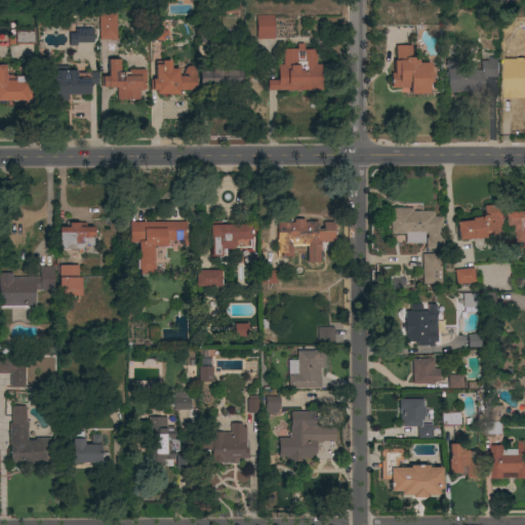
[(274,39),(256,39),(256,15),(274,15),(274,39)]
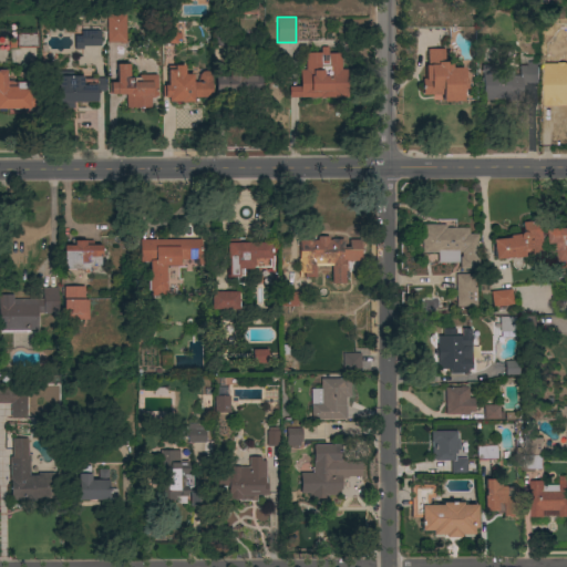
[(115,29),(115,23),(122,23),(122,29),(125,29),(125,42),(107,42),(107,29),(115,29)]
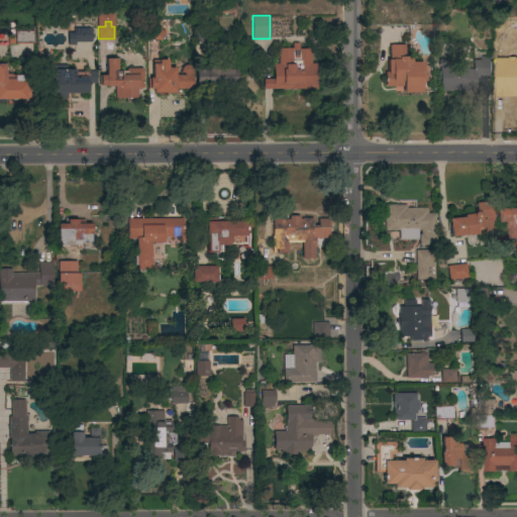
[(161,30),(164,30),(165,36),(161,36),(161,40),(147,40),(146,27),(161,27),(161,30)]
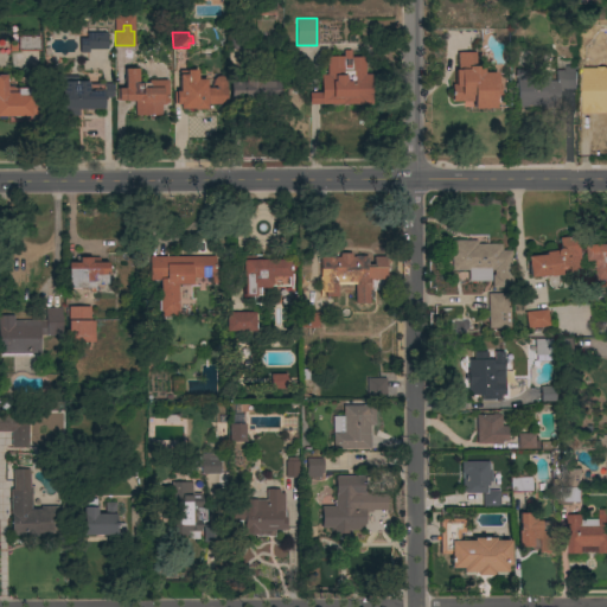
[(88,50),(87,33),(108,33),(108,50),(88,50)]
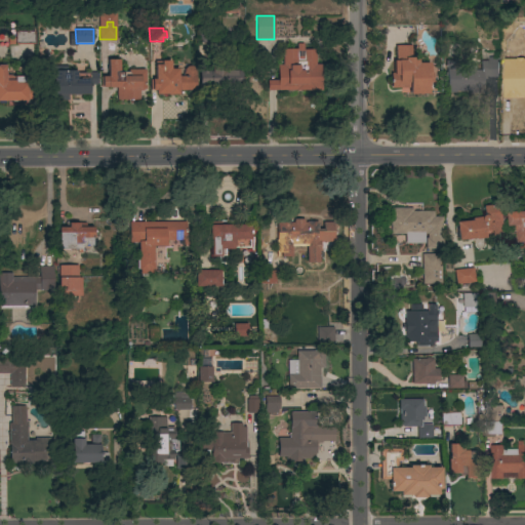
[(15,44),(15,32),(34,32),(34,44),(15,44)]
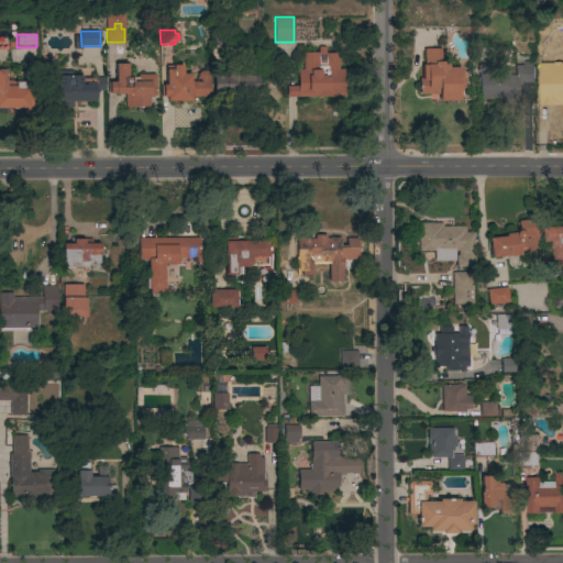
[(344,97),(297,98),(297,97),(286,97),(286,86),(297,86),(297,69),(302,69),(302,53),(318,53),(318,47),(326,47),(326,54),(338,54),(339,69),(344,69),(344,97)]
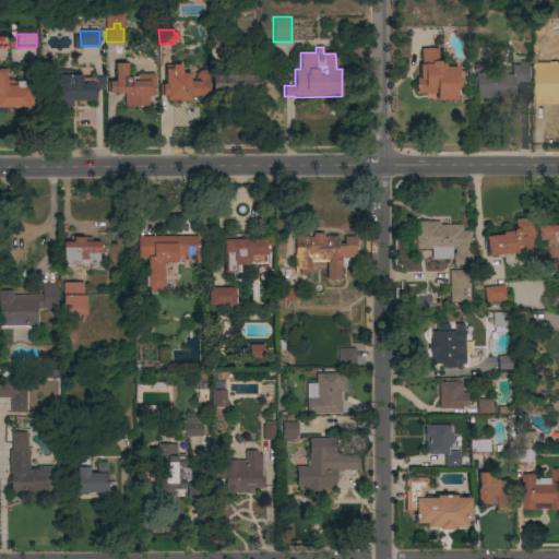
[(416,94),(416,78),(418,78),(418,66),(421,66),(421,48),(438,48),(438,61),(444,61),(444,67),(458,67),(458,78),(460,78),(460,88),(455,88),(455,100),(436,100),(435,94),(416,94)]
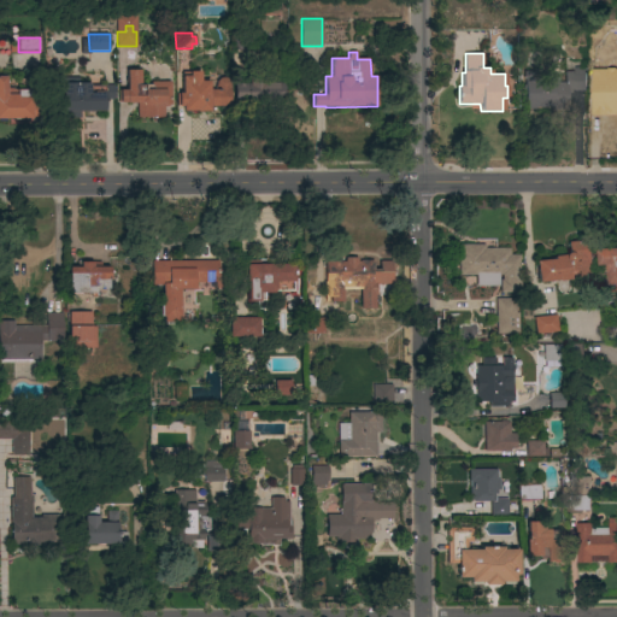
[(127,70),(140,70),(140,84),(153,84),(153,81),(165,81),(165,105),(164,105),(164,117),(137,118),(137,103),(125,103),(118,103),(118,92),(127,92),(127,70)]
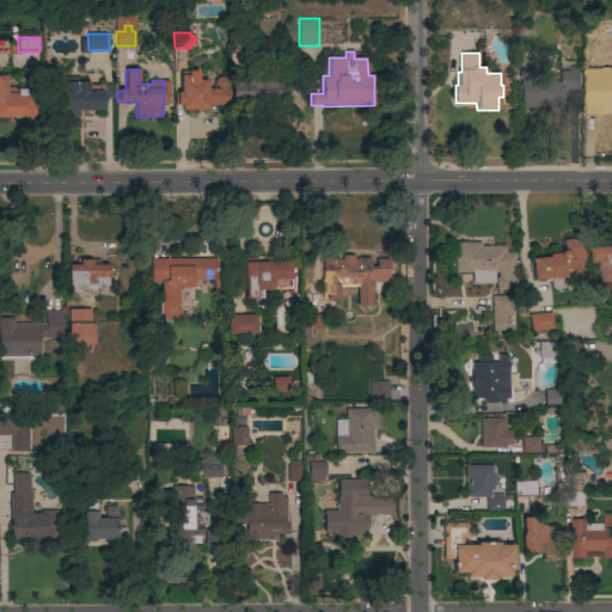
[(567,89),(567,92),(563,92),(562,106),(548,106),(532,106),(532,109),(520,109),(521,79),(520,79),(520,71),(534,71),(534,77),(554,77),(554,83),(560,83),(561,71),(581,72),(581,90),(567,89)]
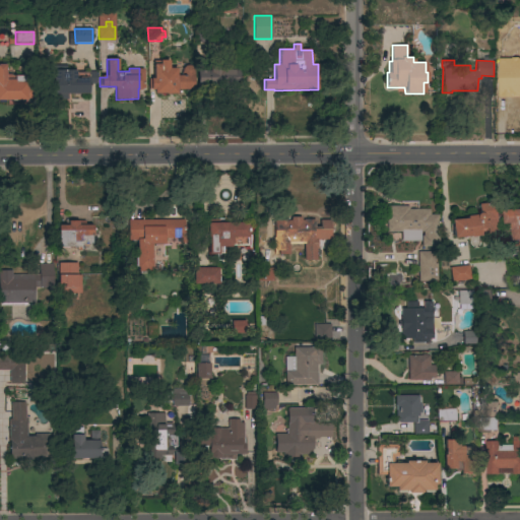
[(177,75),(181,75),(181,72),(182,72),(182,69),(183,68),(184,67),(186,66),(188,65),(190,66),(192,66),(193,68),(194,69),(194,75),(194,89),(177,90),(177,94),(165,94),(165,93),(153,93),(153,89),(150,89),(148,89),(148,80),(152,80),(152,65),(159,64),(159,61),(169,61),(169,68),(177,68),(177,75)]
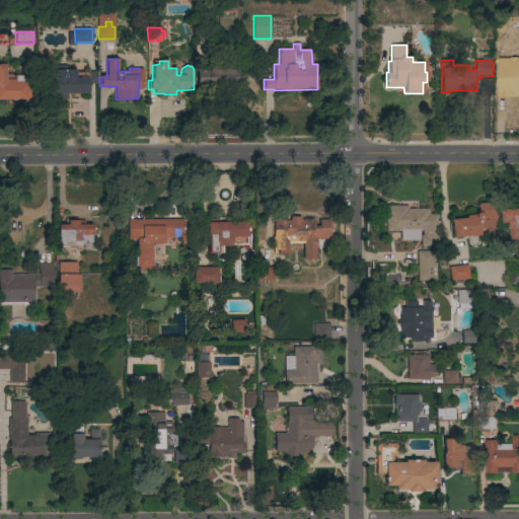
[(238,70),(238,84),(197,85),(197,70),(210,70),(209,64),(222,63),(222,70),(238,70)]
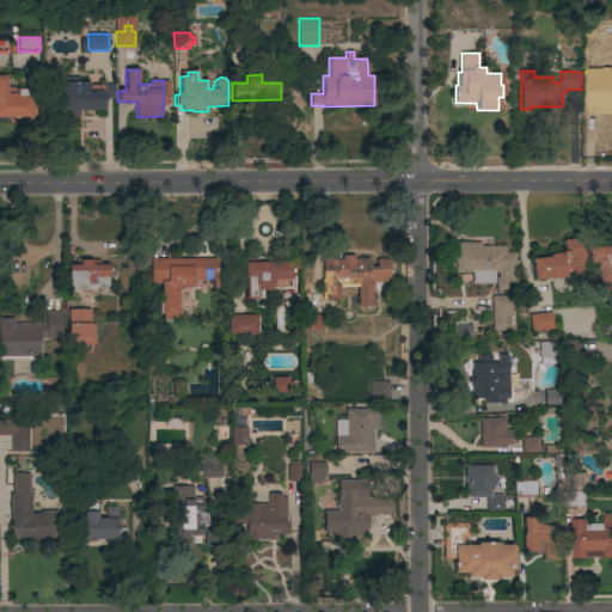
[(0,77),(6,77),(6,89),(7,89),(10,87),(13,89),(14,89),(17,89),(17,90),(31,90),(31,118),(29,117),(29,120),(19,120),(19,118),(6,118),(6,120),(0,120),(0,77)]
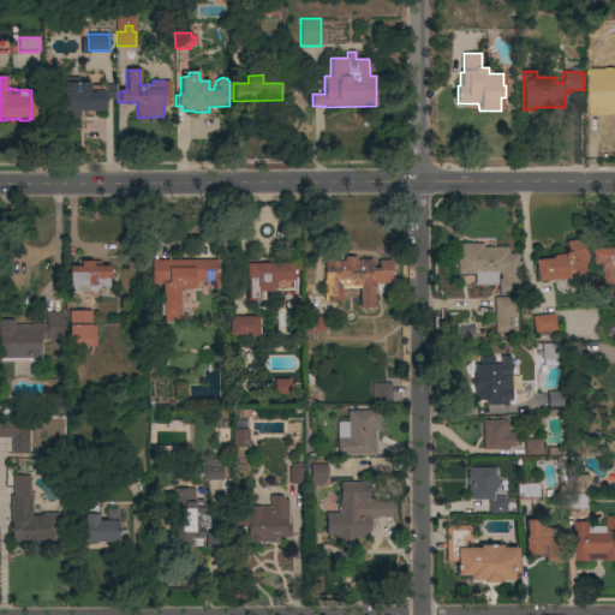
[(79,112),(79,118),(61,118),(61,93),(58,93),(57,78),(78,78),(78,83),(89,83),(89,87),(105,87),(105,111),(79,112)]
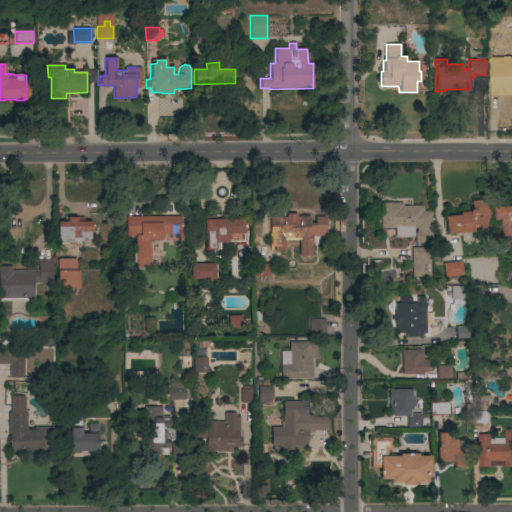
[(511,92),(489,92),(489,67),(511,67),(511,92)]
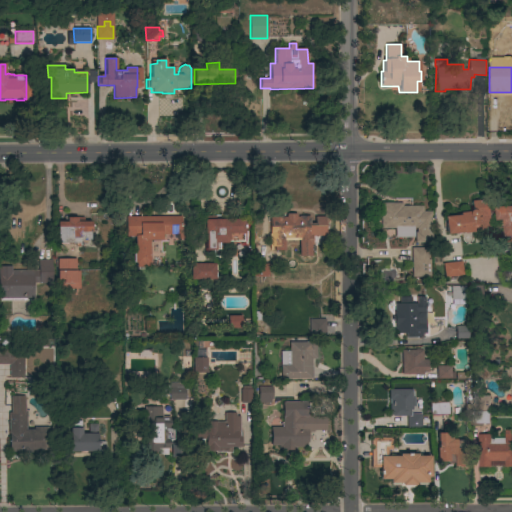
[(511,235),(505,236),(502,219),(496,220),(495,207),(511,205),(511,197),(511,196),(511,235)]
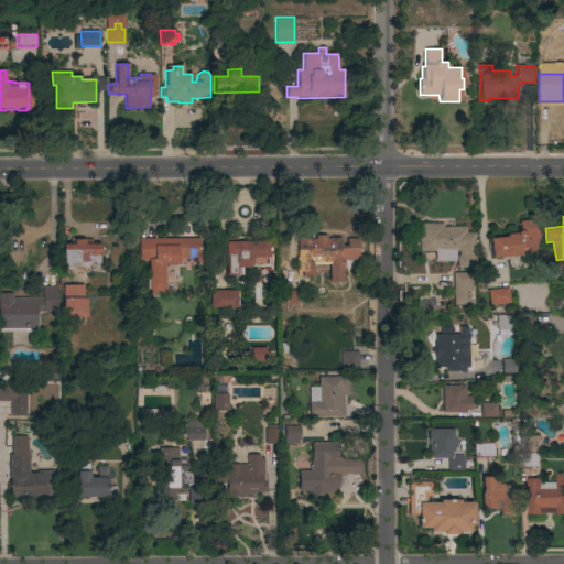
[(488,238),(505,236),(505,234),(513,232),(513,235),(514,235),(516,232),(518,230),(519,230),(518,220),(539,218),(542,246),(519,248),(519,255),(490,258),(488,238)]
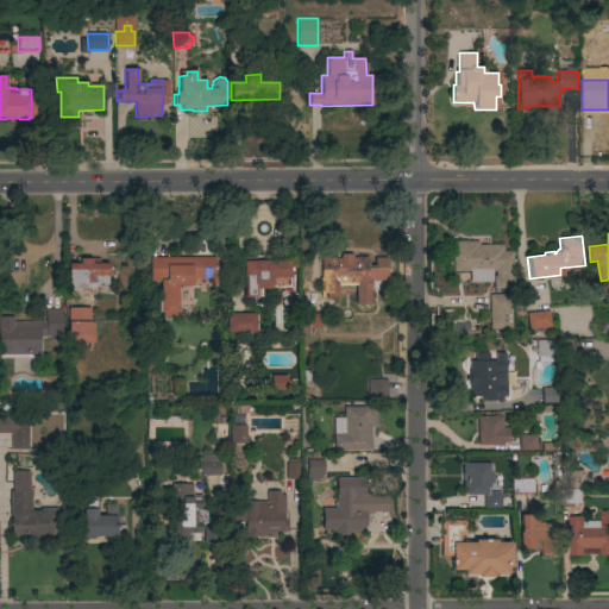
[(478,240),(478,244),(502,244),(502,250),(513,250),(513,288),(491,288),(491,275),(494,275),(494,270),(490,270),(490,281),(469,281),(469,270),(451,270),(451,240),(478,240)]
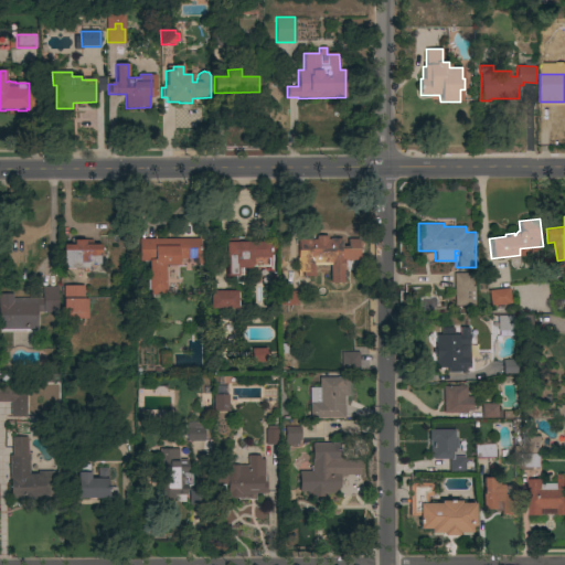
[(313,238),(313,240),(318,240),(318,234),(326,234),(326,240),(329,240),(329,238),(342,238),(342,246),(347,246),(347,240),(359,240),(359,260),(344,260),(344,272),(343,272),(343,283),(330,283),(330,267),(313,267),(313,277),(302,277),(302,273),(300,273),(300,269),(299,269),(299,263),(300,263),(300,257),(295,257),(295,248),(300,248),(300,238),(313,238)]
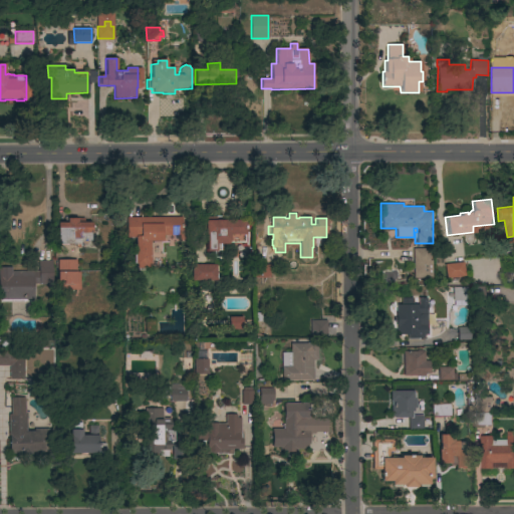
[(182,217),(182,231),(187,231),(187,239),(179,239),(179,235),(162,235),(162,241),(150,241),(150,264),(149,264),(149,268),(136,268),(136,264),(133,264),(133,254),(135,254),(135,249),(135,238),(126,238),(126,218),(182,217)]
